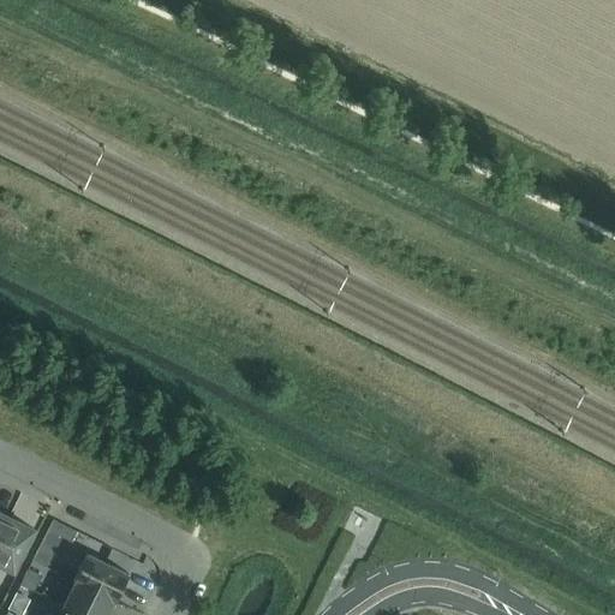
[(9,518),(0,535),(0,563),(12,571),(33,529),(9,518)]
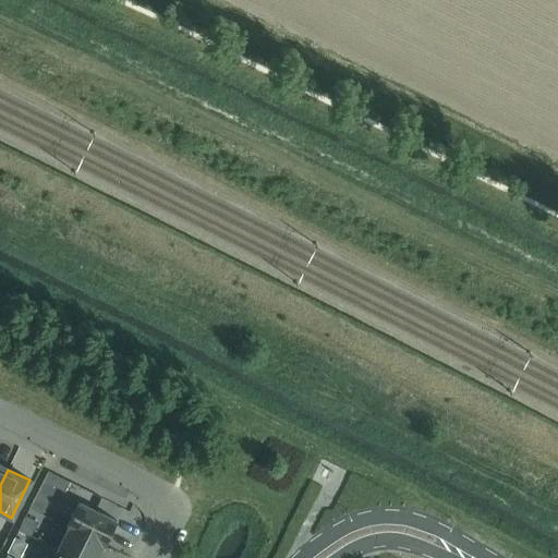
[(48,471),(29,508),(41,514),(55,486),(65,492),(70,482),(48,471)]
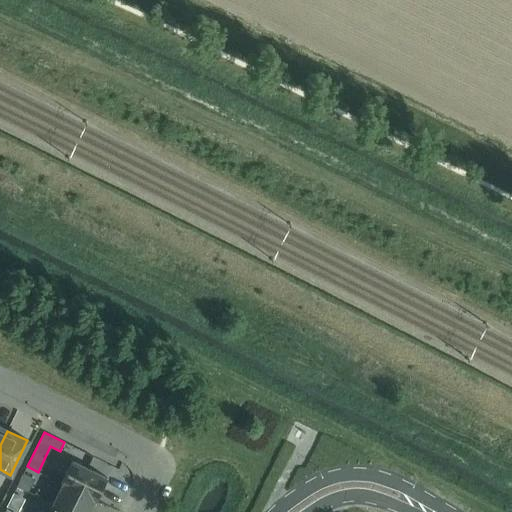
[(61,483),(96,500),(107,478),(72,460),(61,483)]
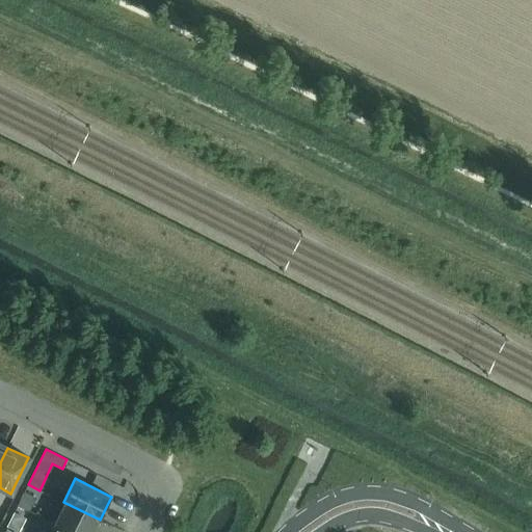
[(35,497),(24,491),(18,505),(28,510),(35,497)]
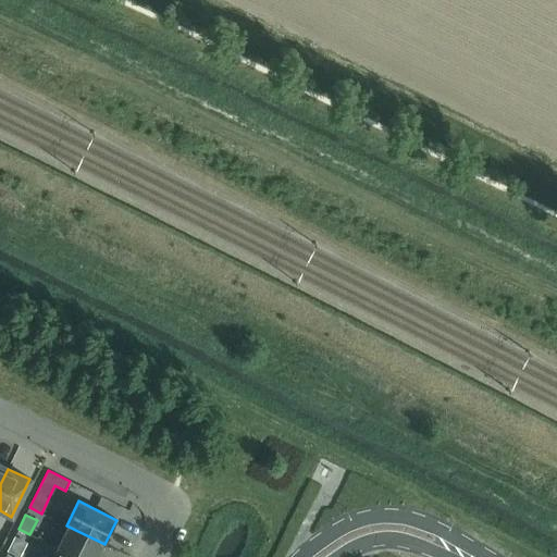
[(57,548),(73,556),(96,556),(102,544),(104,545),(104,544),(66,525),(67,527),(57,548)]
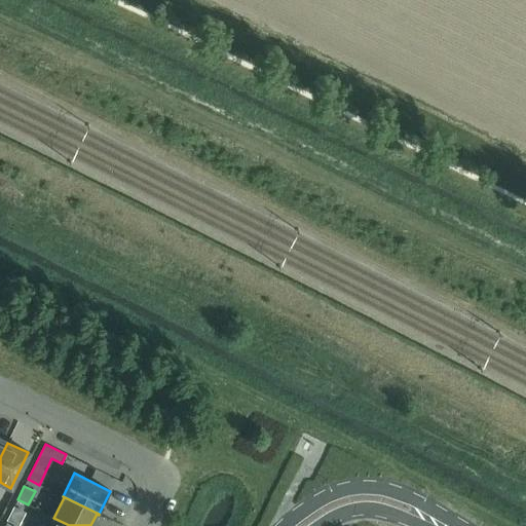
[(13,506),(6,520),(17,525),(25,512),(13,506)]
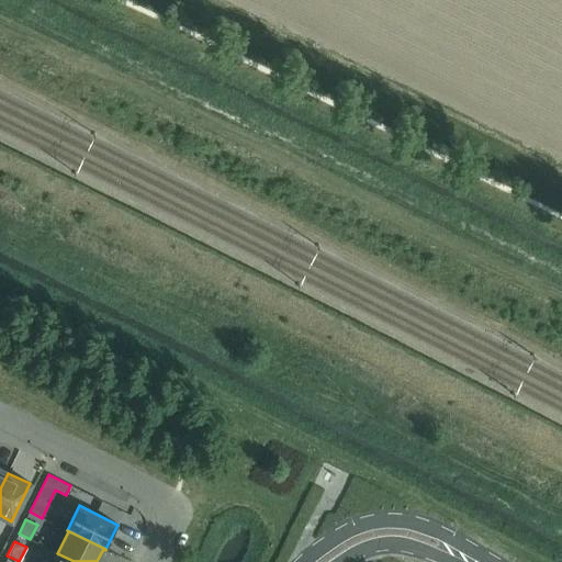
All buildings are outlined.
